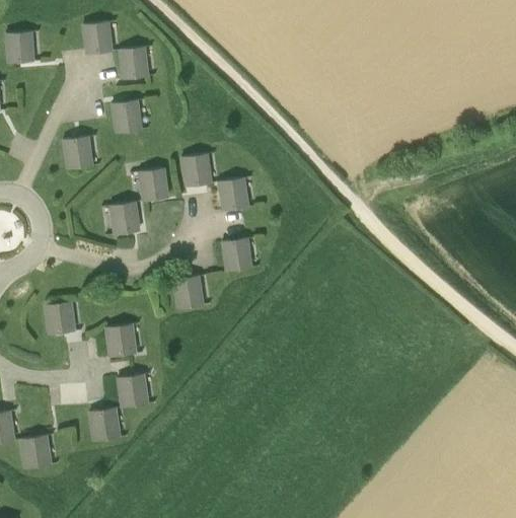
[(109,22),(85,24),(89,55),(113,52),(109,22)]
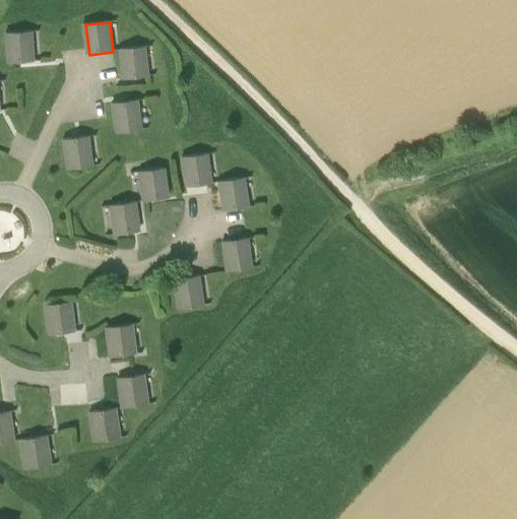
[(35,62),(33,31),(8,34),(10,64),(35,62)]
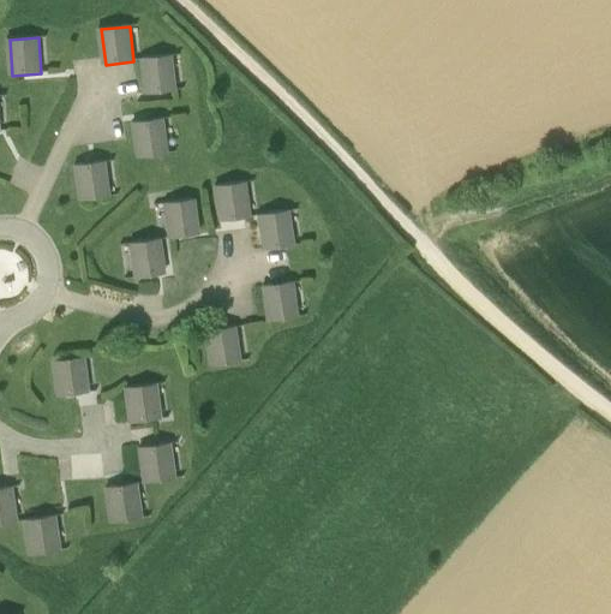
[(144,59),(148,94),(179,91),(175,55),(144,59)]
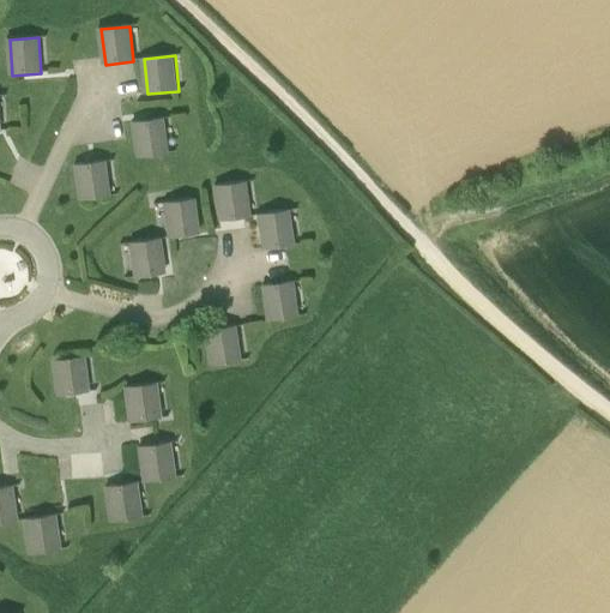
[(140,157),(163,155),(170,154),(167,118),(134,122),(140,157)]
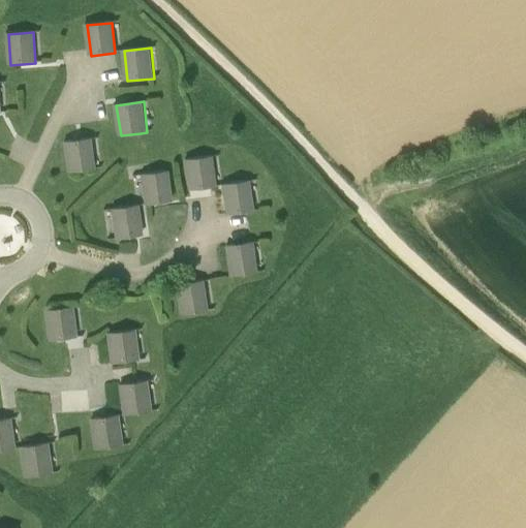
[(70,173),(95,169),(91,138),(66,142),(70,173)]
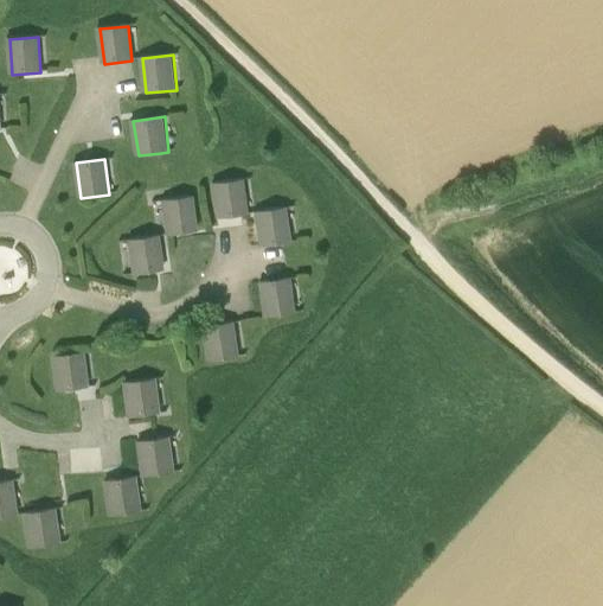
[(243,219),(244,184),(216,184),(215,219),(243,219)]
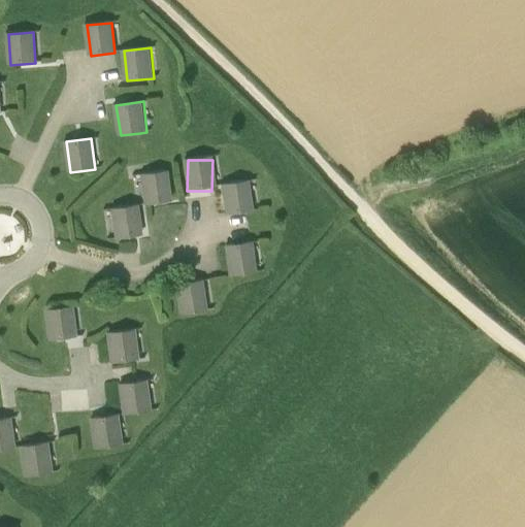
[(168,171),(143,174),(148,205),(172,202),(168,171)]
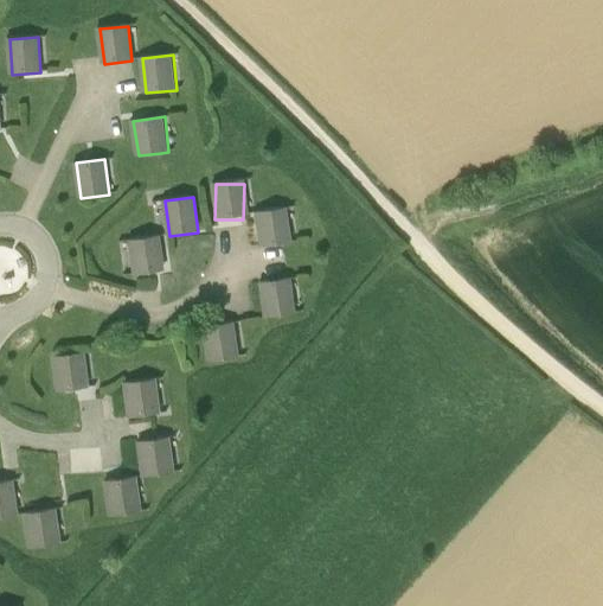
[(292,243),(292,242),(286,208),(258,212),(263,247),(292,243)]
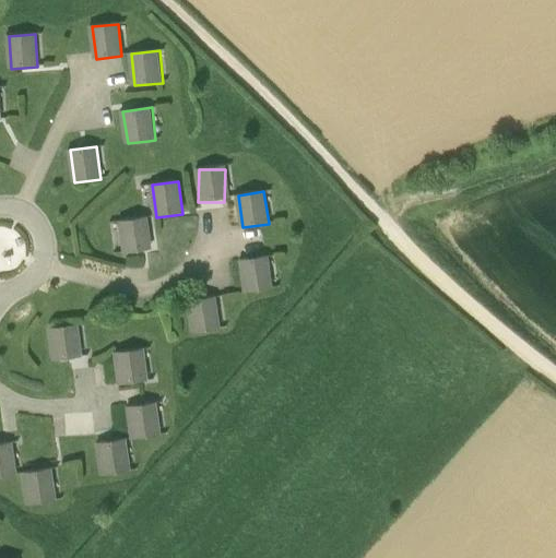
[(152,249),(148,217),(121,221),(126,253),(152,249)]
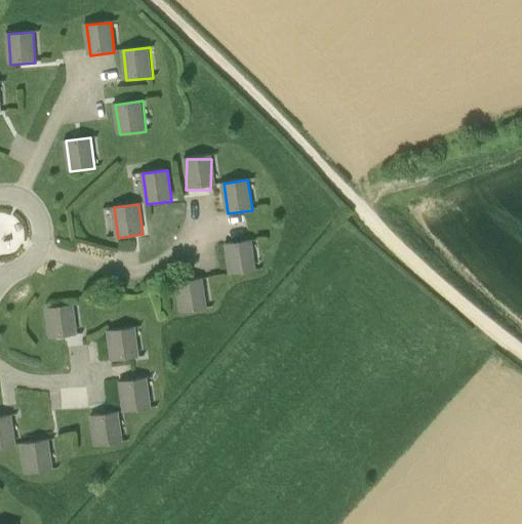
[(251,240),(227,244),(231,275),(251,272),(256,271),(254,260),(251,240)]
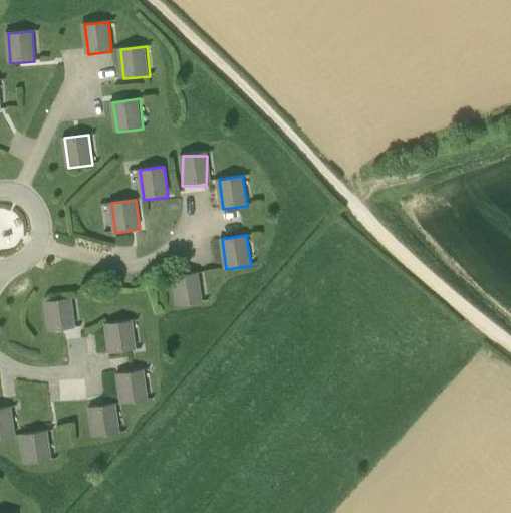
[(202,302),(198,273),(174,276),(179,306),(202,302)]
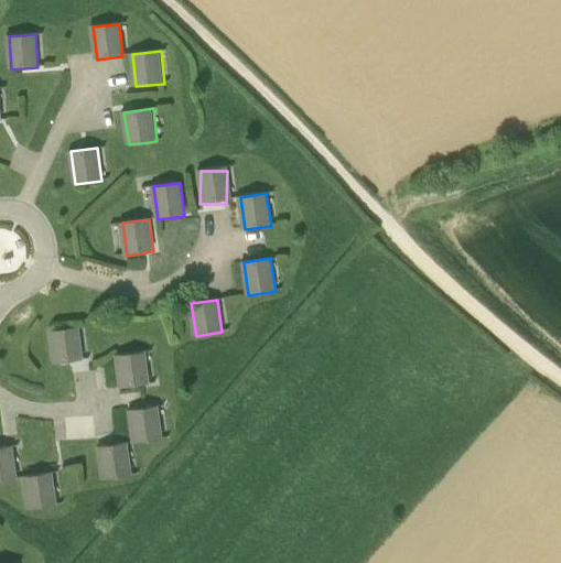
[(77,327),(52,331),(56,364),(83,360),(77,327)]
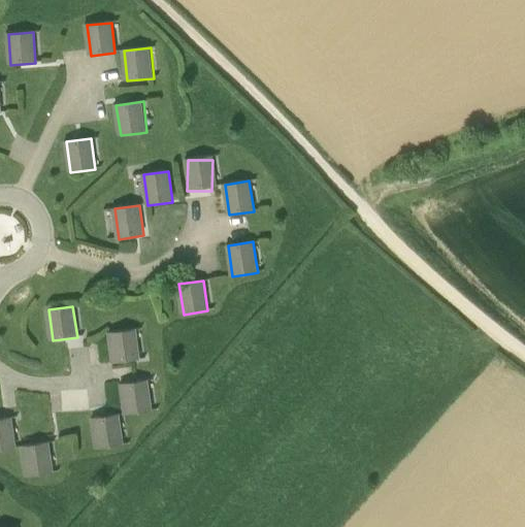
[(110,333),(115,363),(139,360),(135,329),(110,333)]
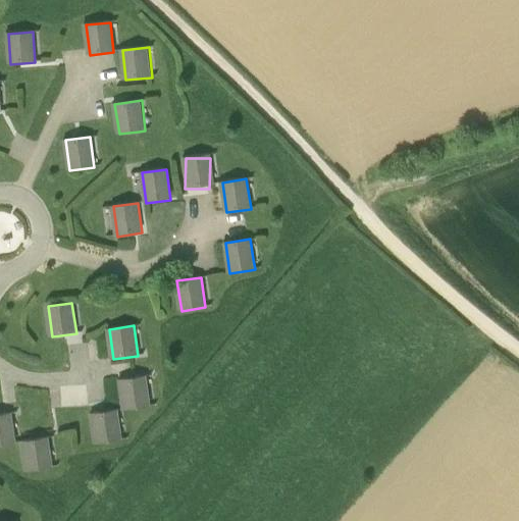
[(121,379),(125,410),(152,406),(147,375),(121,379)]
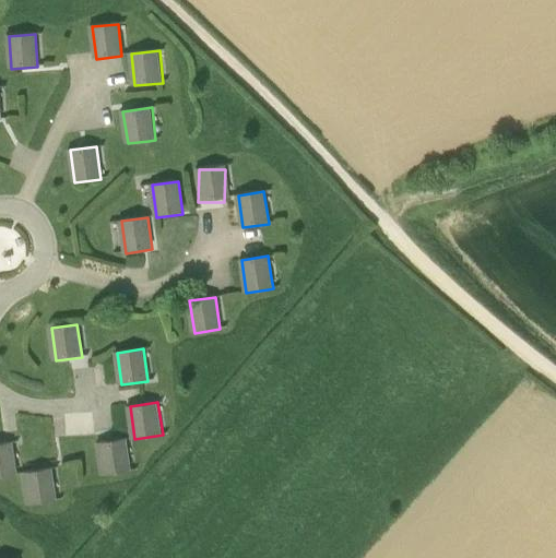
[(104,475),(130,472),(126,439),(99,443),(104,475)]
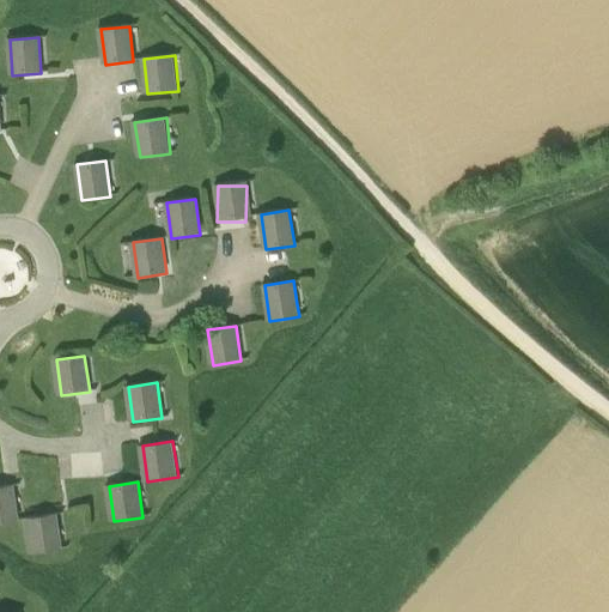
[(0,522),(18,521),(12,485),(0,486),(0,522)]
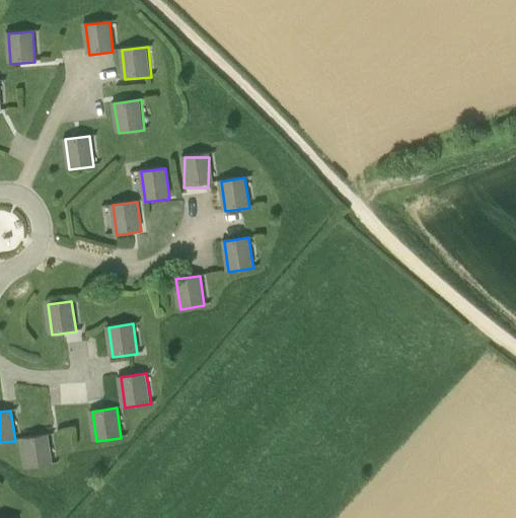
[(27,468),(52,465),(47,435),(23,438),(27,468)]
